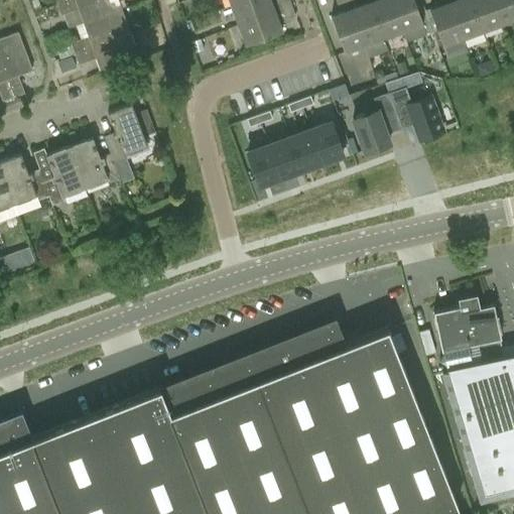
[(79,10),(84,24),(123,10),(118,0),(74,0),(58,6),(62,17),(79,10)]
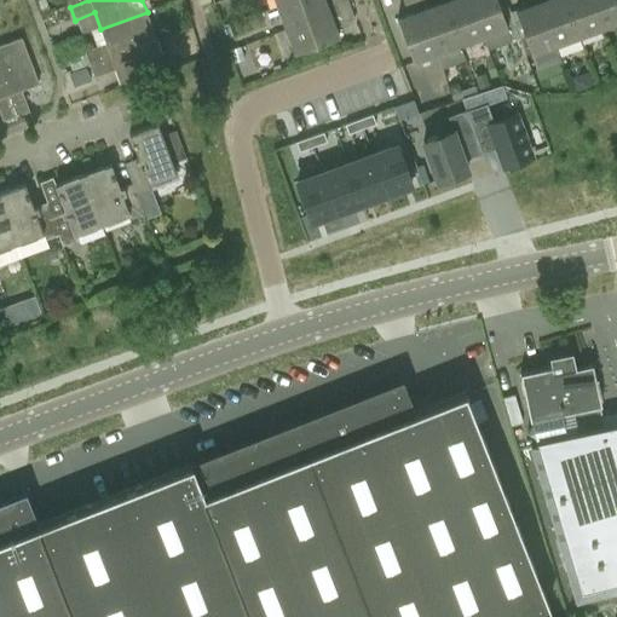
[(328,7),(324,0),(304,0),(280,9),(288,32),(338,13),(335,5),(328,7)]
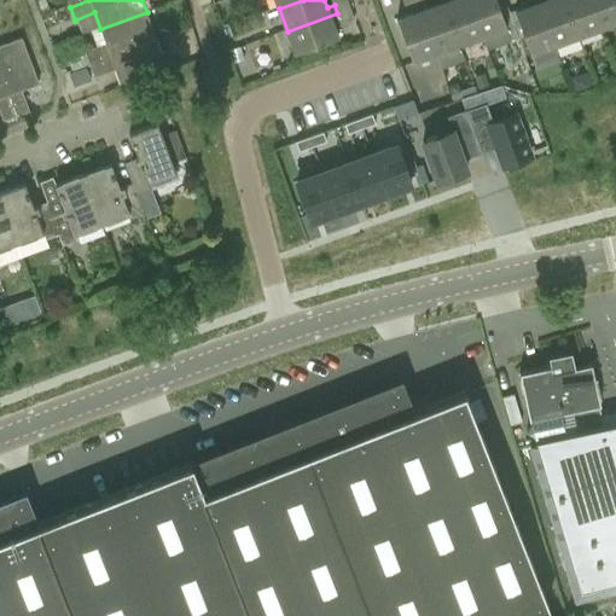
[(335,5),(337,13),(350,9),(347,0),(332,0),(335,5)]
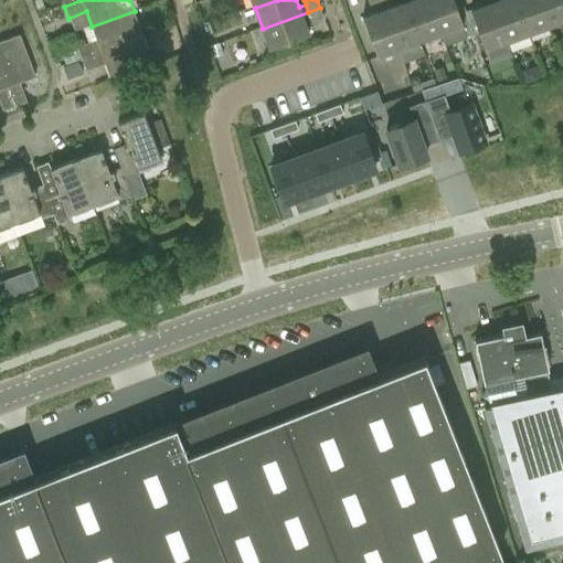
[(369,0),(372,10),(378,8),(383,6),(381,0),(369,0)]
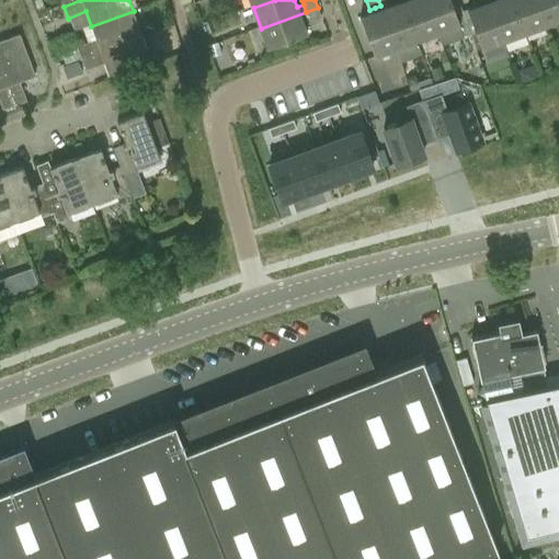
[(418,44),(438,36),(425,0),(413,0),(403,3),(418,44)]
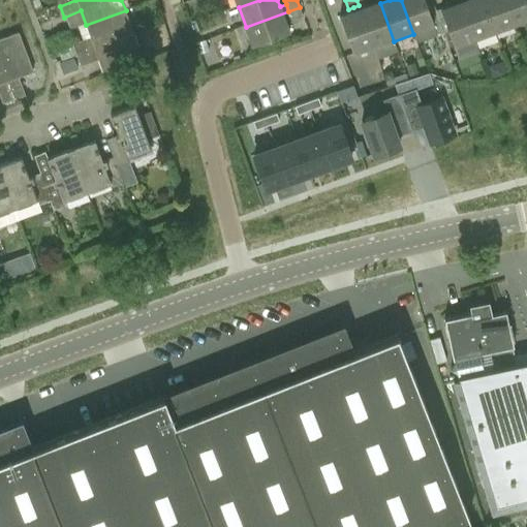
[(401,0),(413,34),(434,26),(425,0),(401,0)]
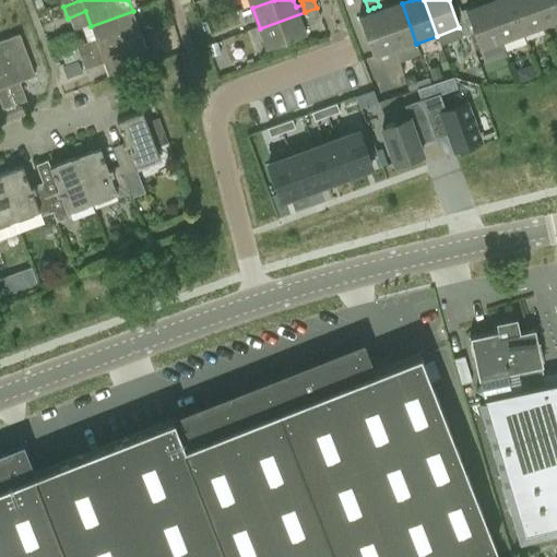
[(481,52),(502,44),(486,0),(483,0),(480,1),(482,7),(466,12),(481,52)]
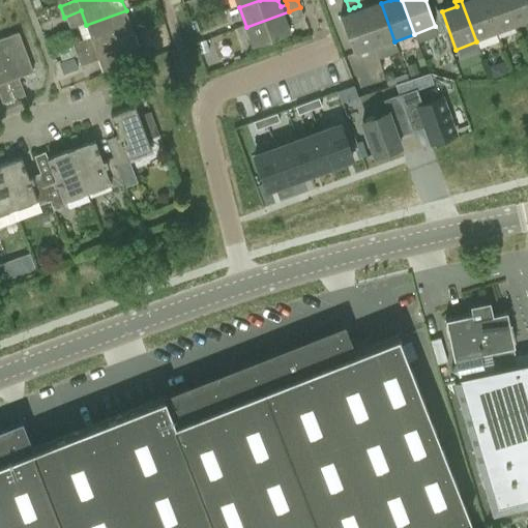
[(461,0),(476,41),(496,34),(484,0),(473,0),(470,1),(469,0),(461,0)]
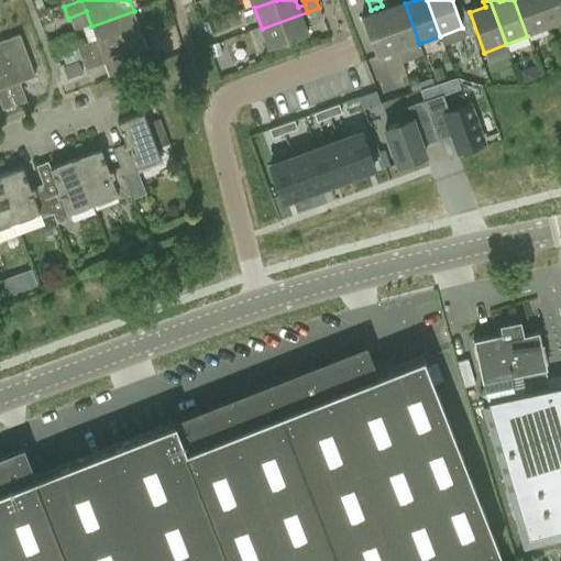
[(514,0),(527,36),(548,30),(537,0),(514,0)]
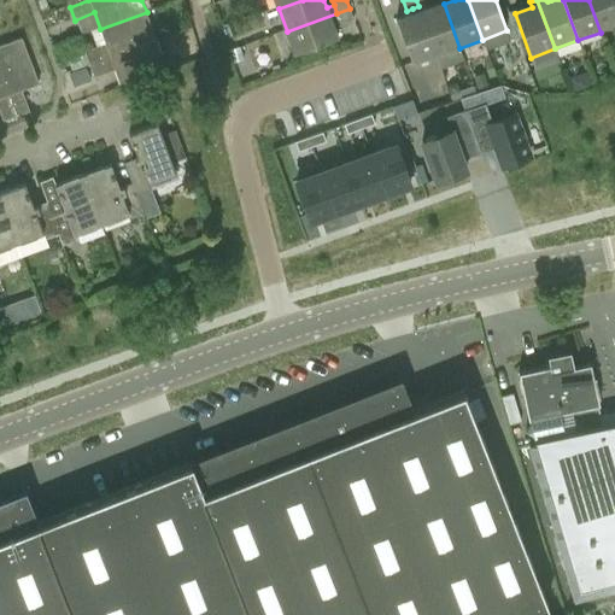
[(589,0),(601,33),(614,27),(614,0),(589,0)]
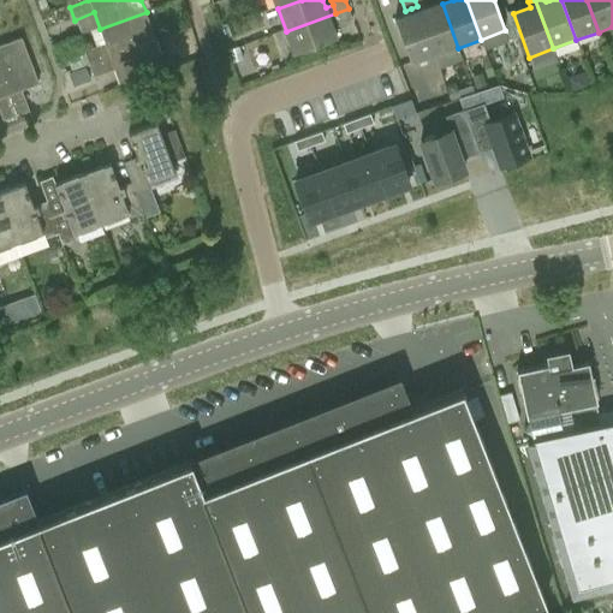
[(435,57),(458,48),(442,4),(428,10),(427,4),(417,6),(435,57)]
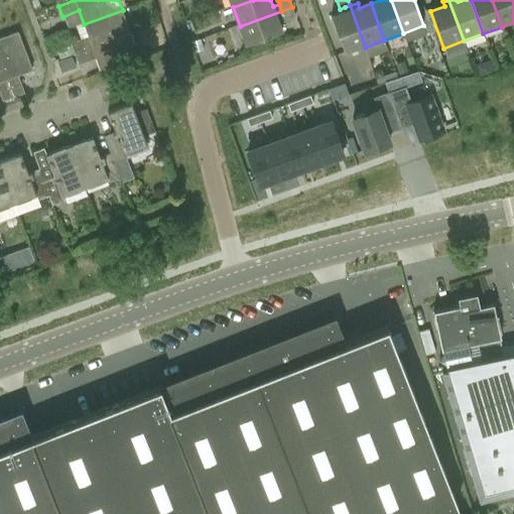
[(346,54),(365,47),(350,5),(345,7),(347,12),(332,17),(346,54)]
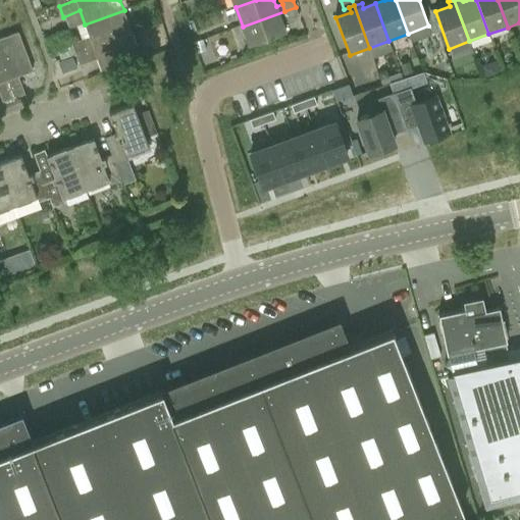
[(289,21),(300,17),(296,7),(284,11),(287,17),(289,21)]
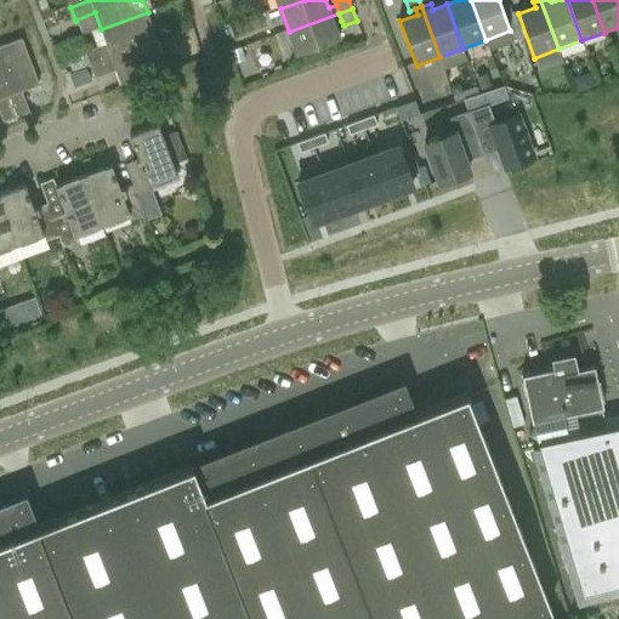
[(86,54),(91,67),(159,43),(148,12),(101,29),(107,46),(86,54)]
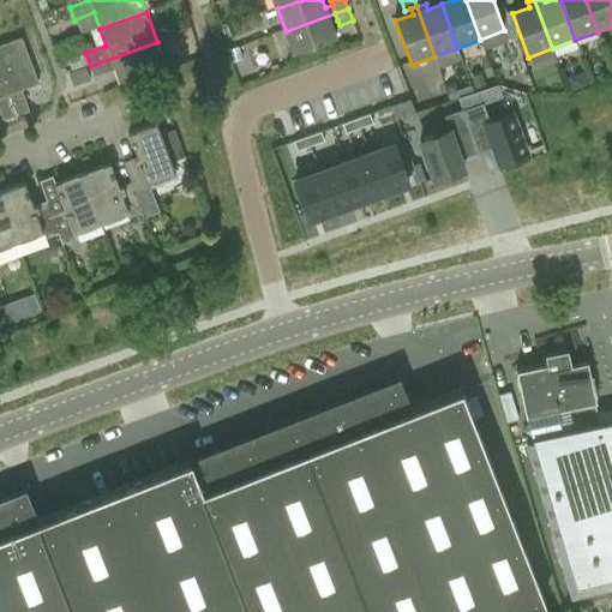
[(331,23),(337,21),(335,13),(286,31),(294,55),(337,40),(331,23)]
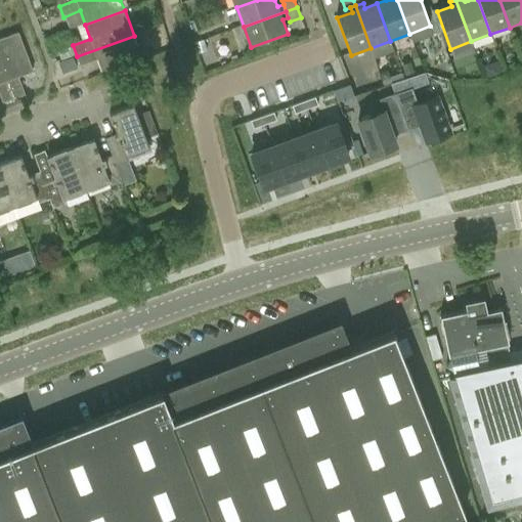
[(19,34),(0,41),(0,60),(14,100),(27,96),(19,78),(34,73),(19,34)]
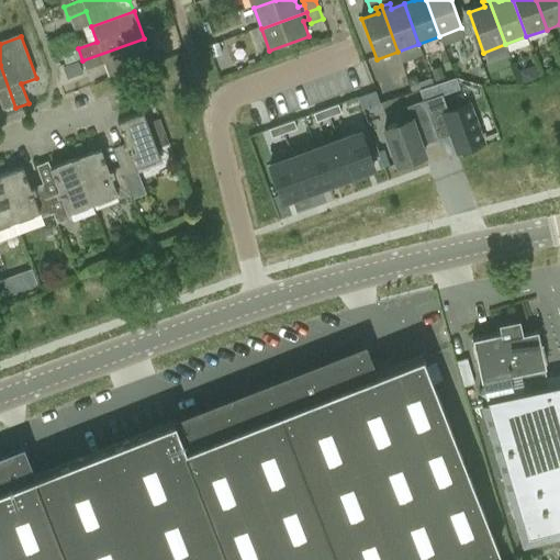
[(154,66),(144,38),(82,60),(87,73),(107,66),(112,81),(154,66)]
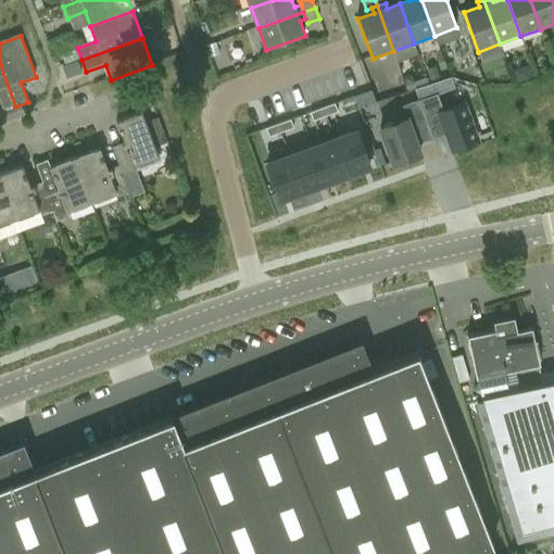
[(0,98),(4,111),(15,106),(0,64),(0,98)]
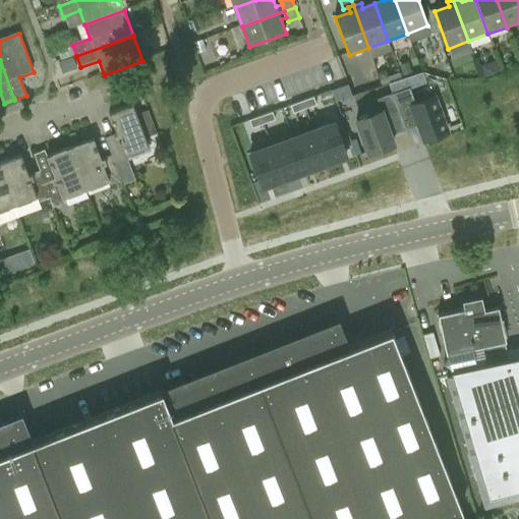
[(494,64),(483,68),(487,78),(498,74),(494,64)]
